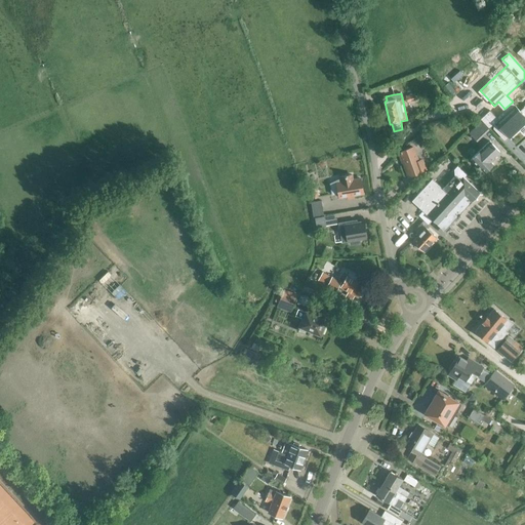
[(494,107),(485,115),(494,125),(493,128),(503,139),(508,136),(510,138),(524,123),(524,105),(520,111),(512,102),(505,110),(498,103),(494,107)]
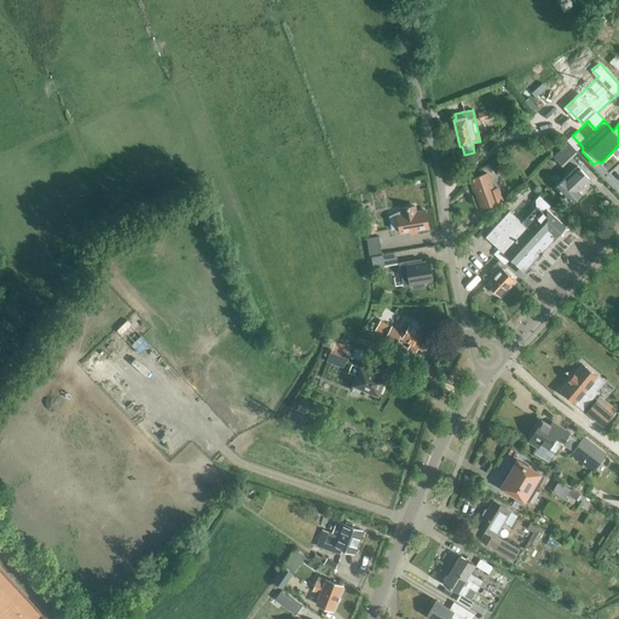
[(554,156),(562,166),(577,152),(567,143),(554,156)]
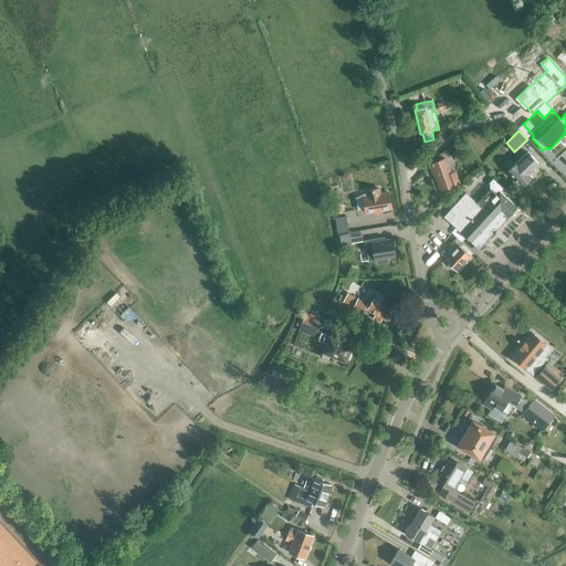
[(509,170),(523,186),(532,176),(530,174),(540,164),(527,152),(509,170)]
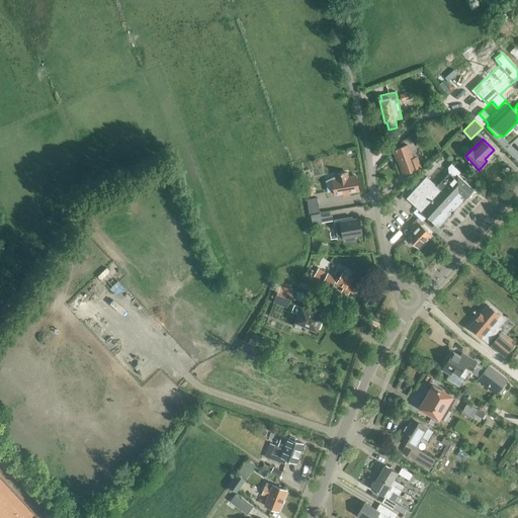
[(408,145),(395,149),(403,174),(417,169),(421,167),(417,157),(413,158),(408,145)]
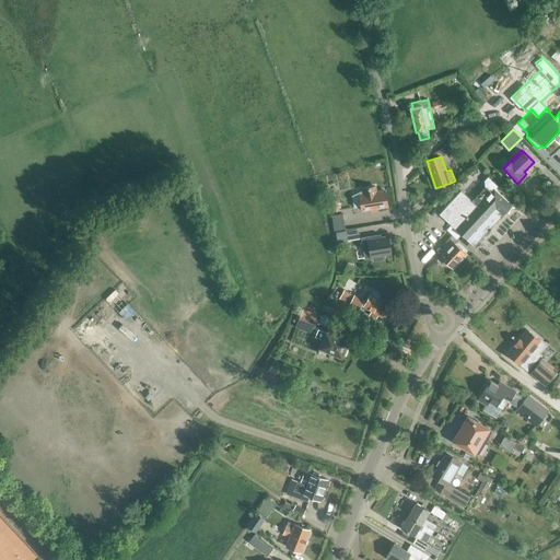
[(503,214),(512,205),(494,189),(499,185),(489,176),(485,181),(485,187),(473,201),(461,190),(440,213),(452,224),(447,229),(457,238),(462,234),(475,245),(503,213),(503,214)]
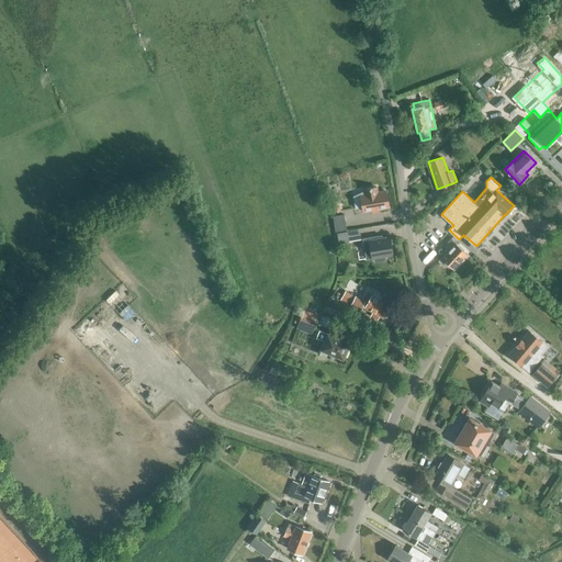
[(388,191),(378,192),(378,187),(364,189),(366,194),(355,197),(357,208),(363,206),(363,211),(372,210),(373,211),(380,210),(380,208),(390,206),(388,191)]
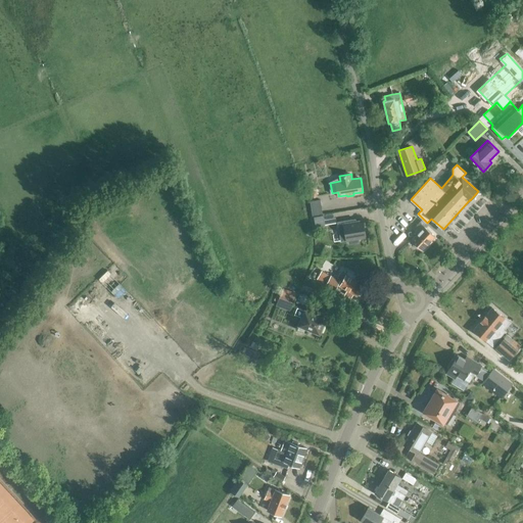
[(311,200),(313,215),(323,214),(321,199),(311,200)]
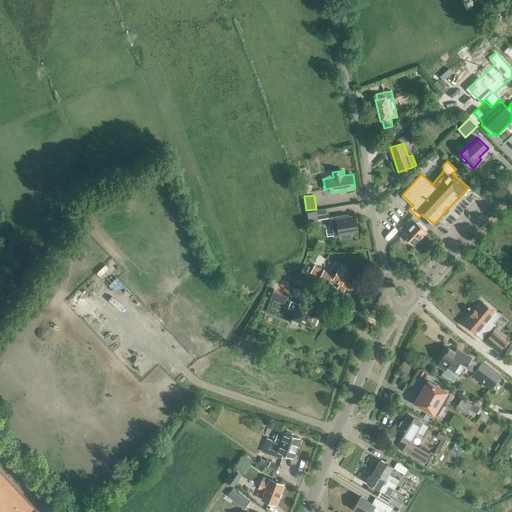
[(316,211),(308,213),(309,222),(317,220),(316,211)]
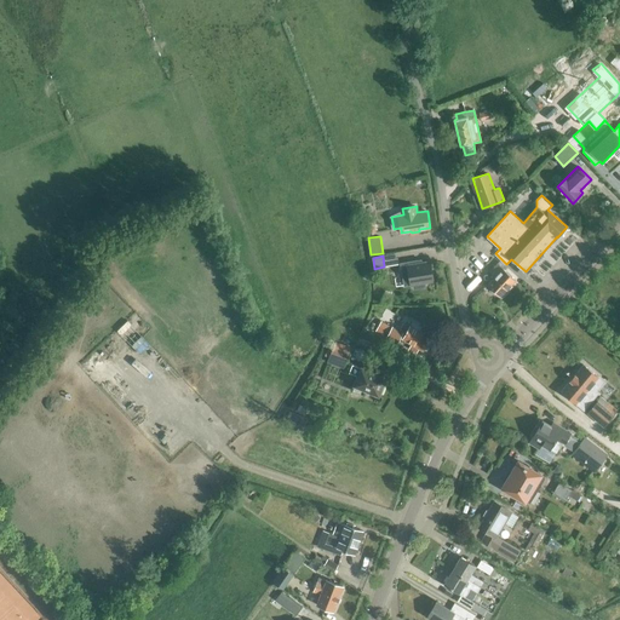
[(431,260),(415,263),(415,260),(402,263),(405,285),(414,283),(414,288),(435,285),(431,260)]
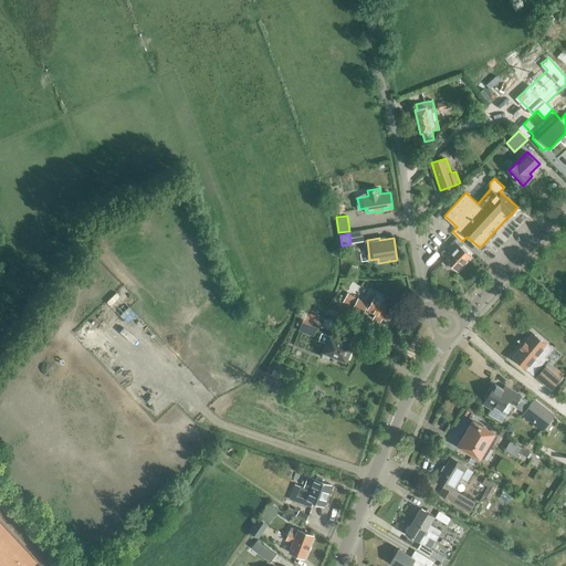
[(446,259),(457,270),(471,254),(454,239),(447,247),(452,252),(446,259)]
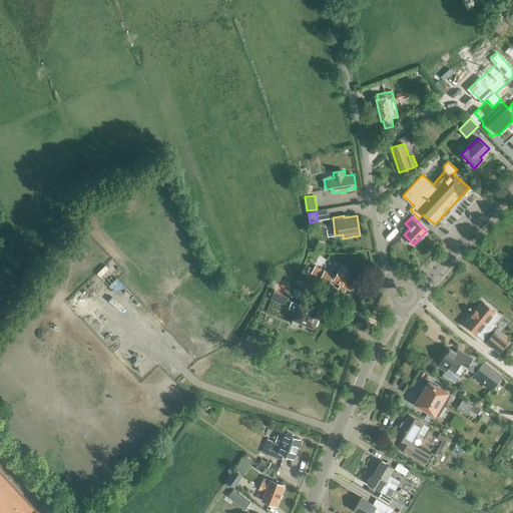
[(341,267),(340,270),(333,267),(327,277),(333,280),(333,281),(350,290),(351,288),(353,289),(355,285),(354,283),(356,279),(347,274),(349,271),(341,267)]
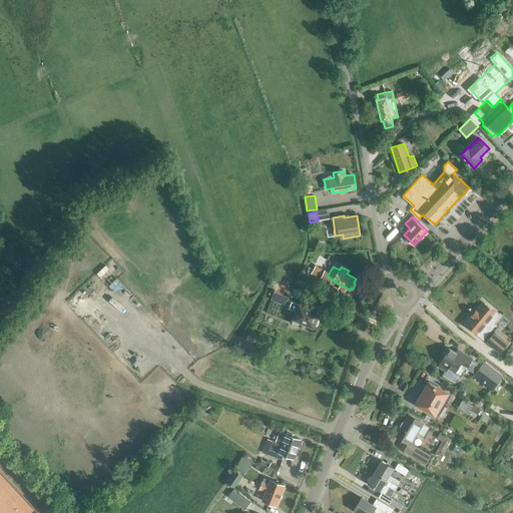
[(271,300),(285,305),(291,288),(278,283),(271,300)]
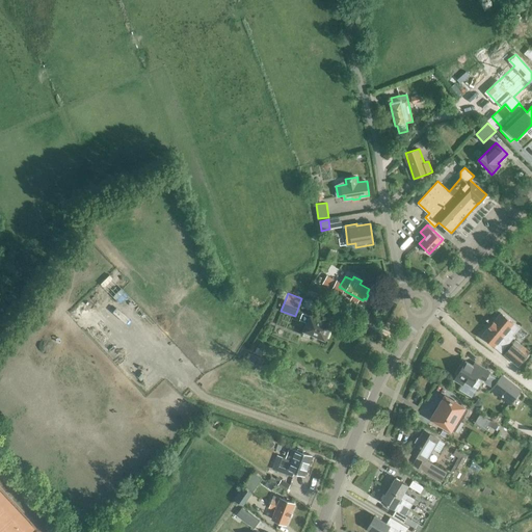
[(324,338),(326,339),(329,331),(327,330),(330,324),(301,313),(299,320),(307,323),(301,336),(311,339),(313,335),(324,339),(324,338)]
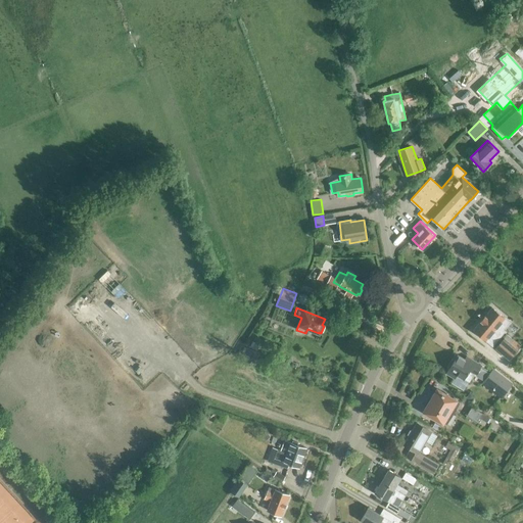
[(492,307),(473,330),(486,340),(487,338),(490,341),(489,343),(492,345),(504,332),(497,327),(505,318),(492,307)]
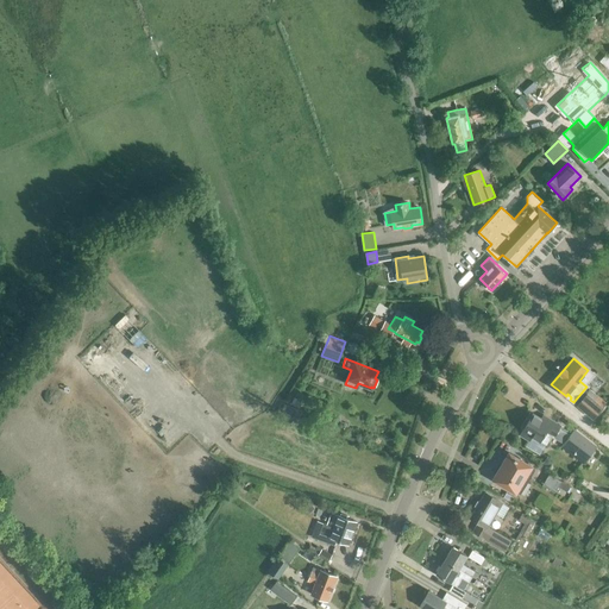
[(577,405),(594,419),(603,407),(586,393),(577,405)]
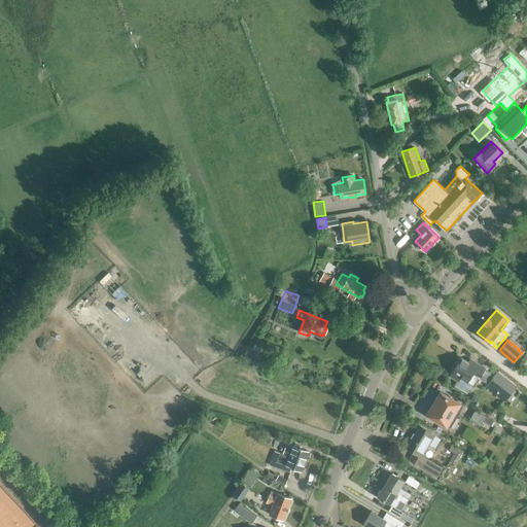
[(484,381),(489,373),(485,371),(487,367),(470,358),(468,362),(461,358),(459,356),(456,362),(458,363),(453,372),(453,373),(451,376),(458,381),(461,377),(468,382),(468,381),(473,385),(479,378),(484,381)]
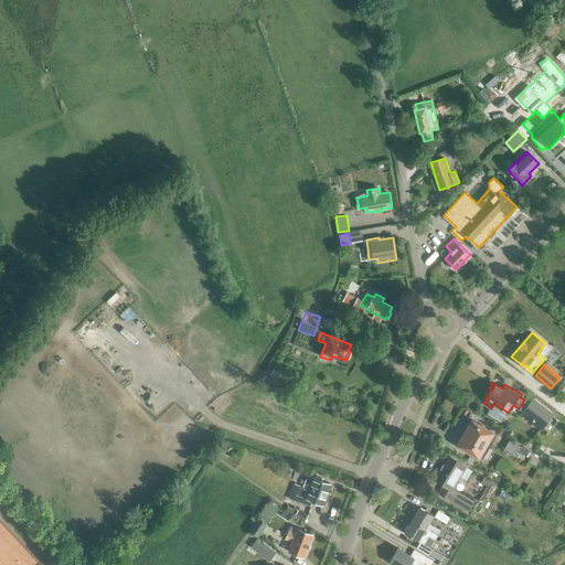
[(524,400),(519,408),(524,412),(522,414),(542,428),(554,414),(533,398),(530,403),(524,400)]
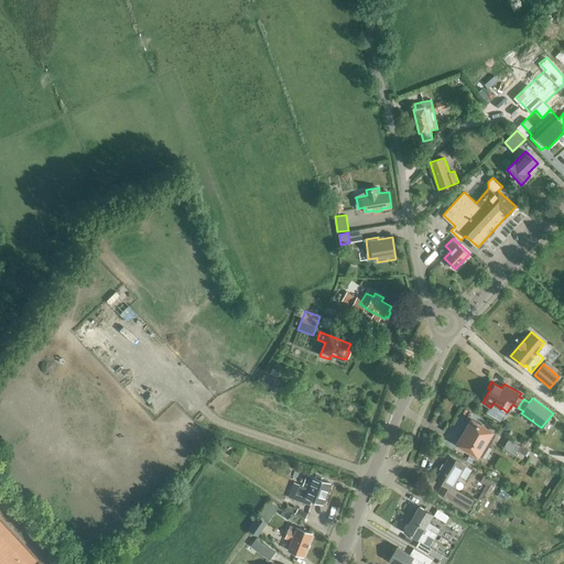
[(479,456),(483,457),(495,436),(492,434),(495,432),(470,418),(455,444),(478,458),(479,456)]
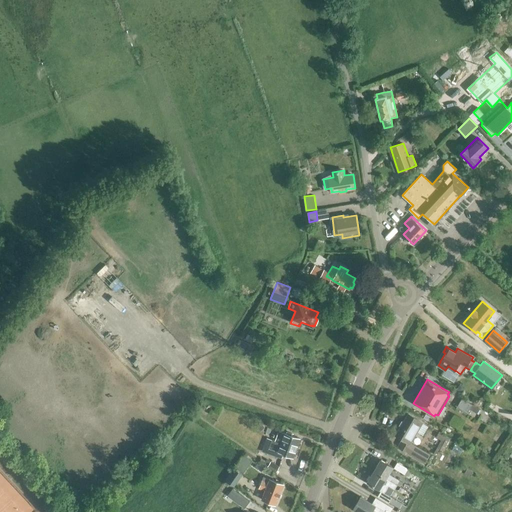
[(478,414),(481,410),(462,398),(456,408),(466,414),(470,409),(478,414)]
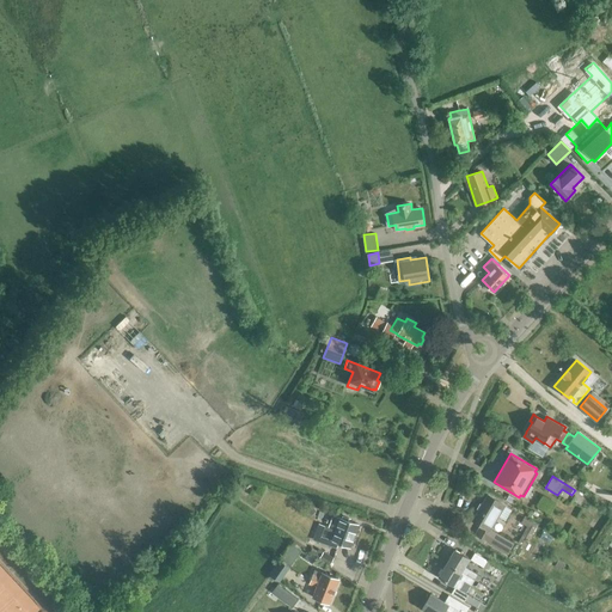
[(506,506),(489,495),(472,520),(481,525),(476,533),(508,554),(514,545),(490,530),(506,506)]
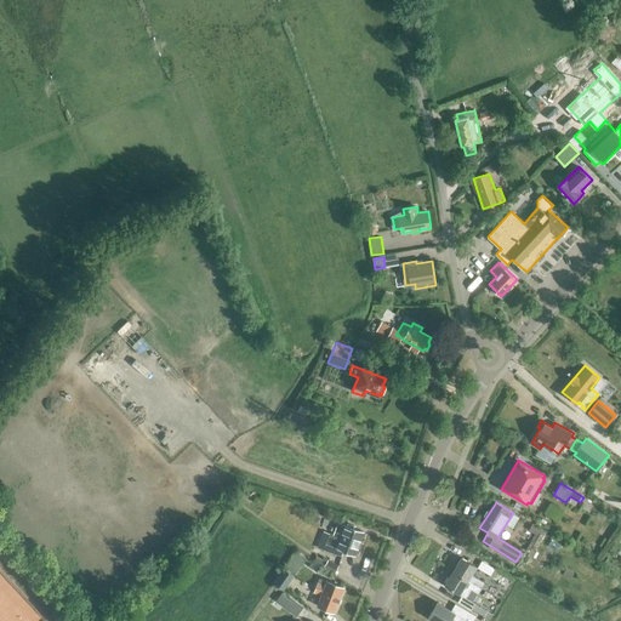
[(530,543),(537,547),(546,531),(533,524),(529,530),(535,534),(530,543)]
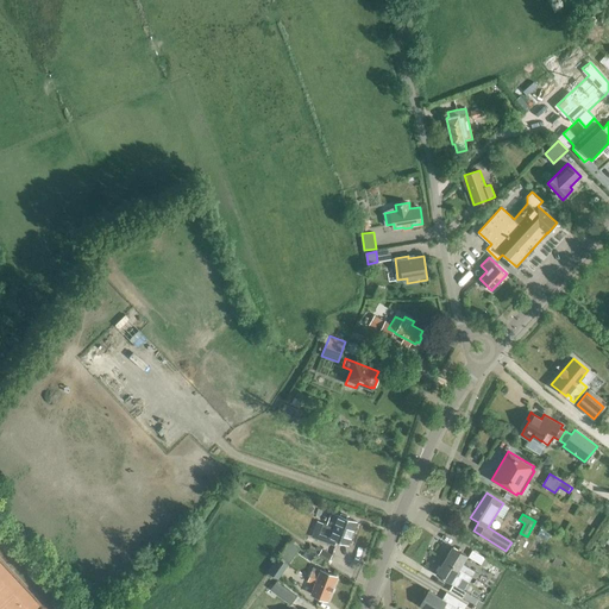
[(338,515),(338,518),(331,515),(330,519),(326,518),(325,520),(328,521),(327,525),(324,523),(320,533),(330,538),(347,545),(356,522),(338,515)]
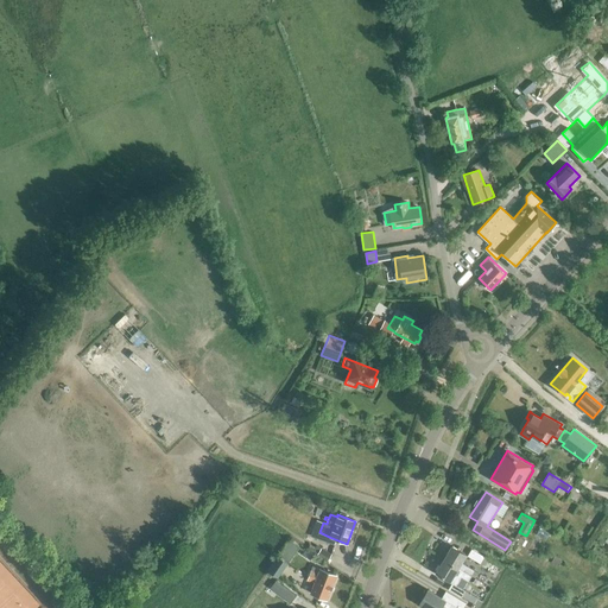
[(443,559),(457,568),(463,571),(472,576),(474,570),(461,563),(466,555),(451,546),(443,559)]
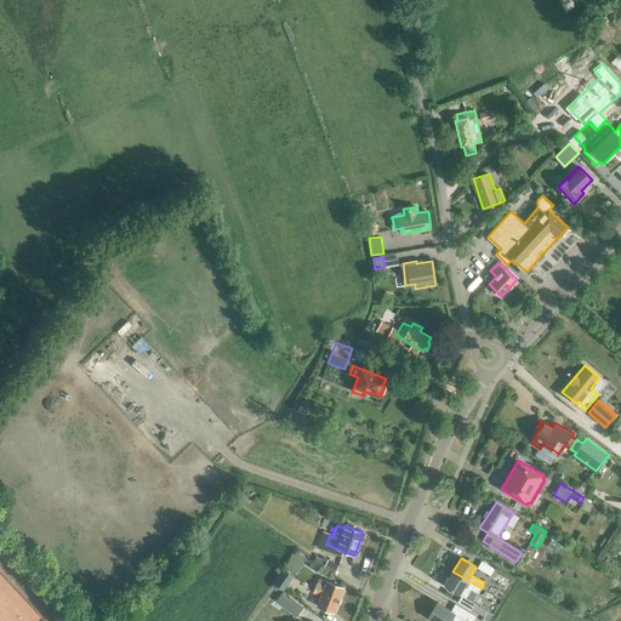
[(324,567),(335,574),(339,568),(328,560),(324,567)]
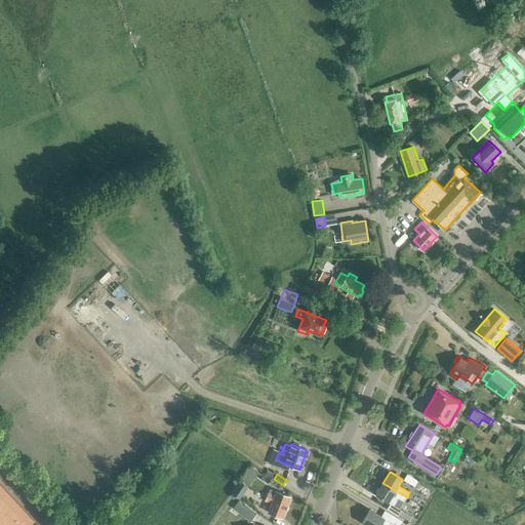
[(404,480),(414,486),(418,481),(407,474),(404,480)]
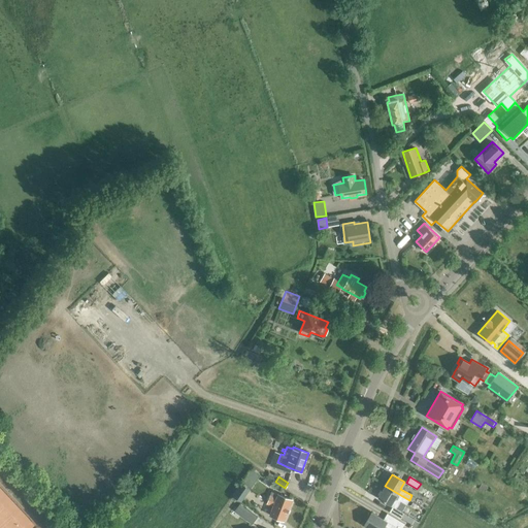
[(232,496),(240,502),(250,490),(241,484),(232,496)]
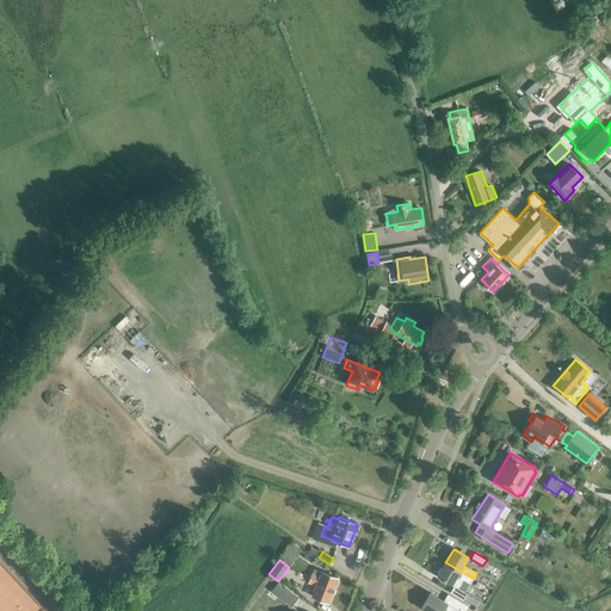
[(452,584),(460,571),(445,562),(438,575),(452,584)]
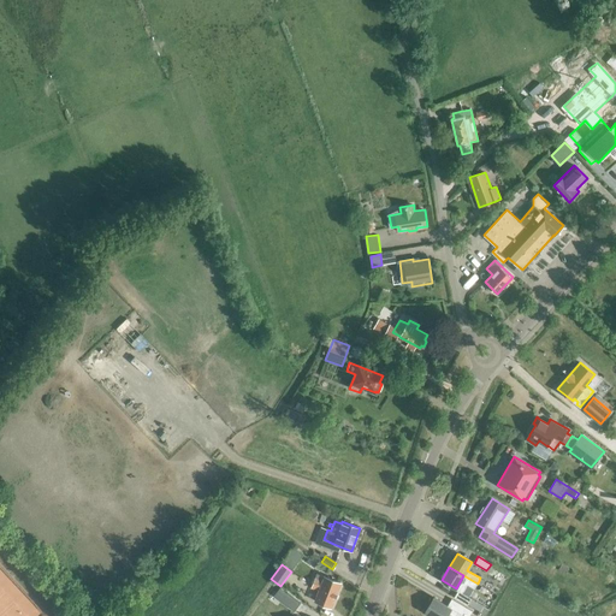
[(314,602),(331,608),(341,584),(317,574),(312,588),(318,591),(314,602)]
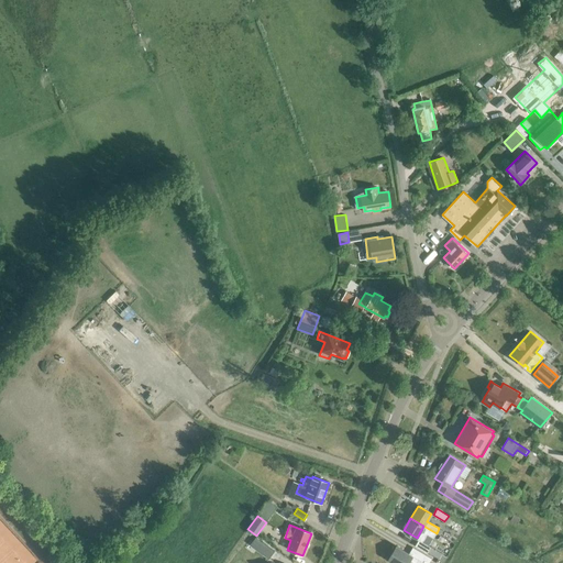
[(433,538),(437,533),(429,529),(426,533),(433,538)]
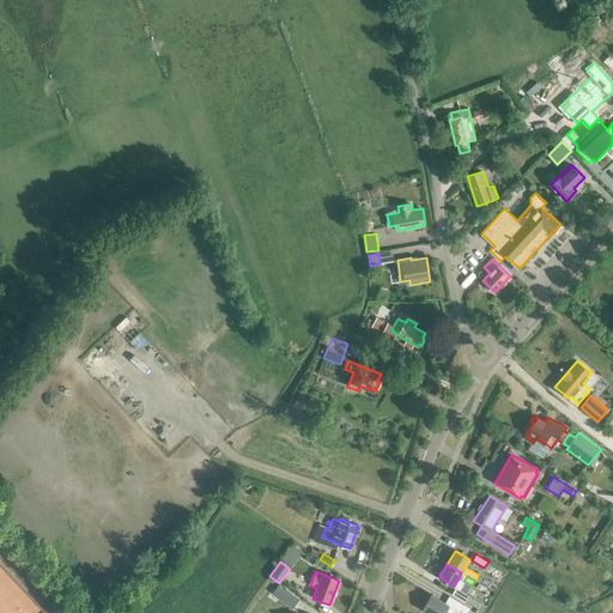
[(451,594),(465,602),(469,595),(456,588),(451,594)]
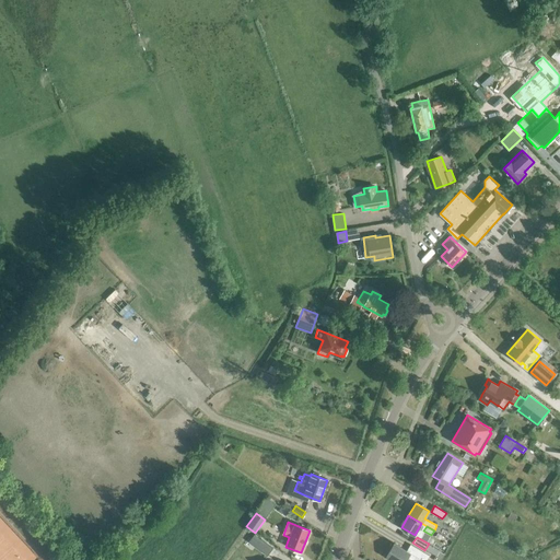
[(410,545),(407,551),(394,544),(386,557),(391,559),(405,559),(407,558),(410,559),(426,559),(429,556),(410,545)]
